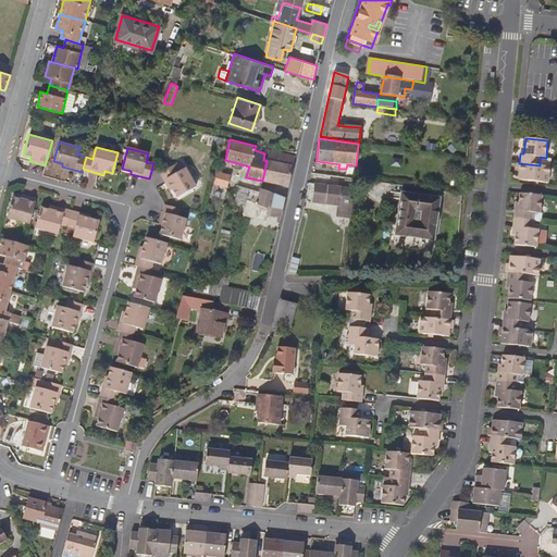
[(295,156),(270,149),(267,161),(262,181),(288,186),(295,156)]
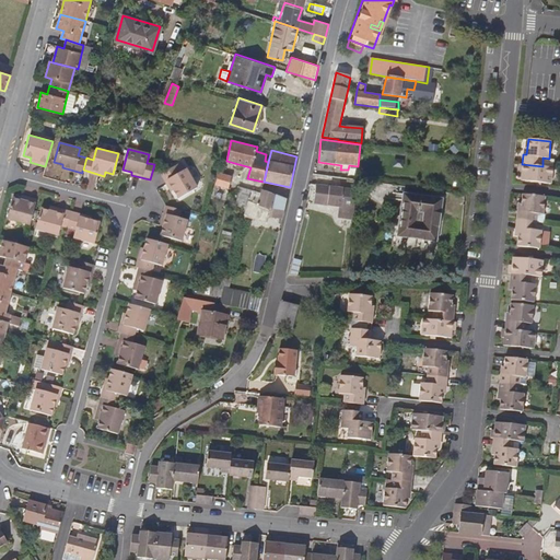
[(171,191),(173,189),(178,198),(197,188),(182,162),(165,172),(161,174),(166,185),(171,191)]
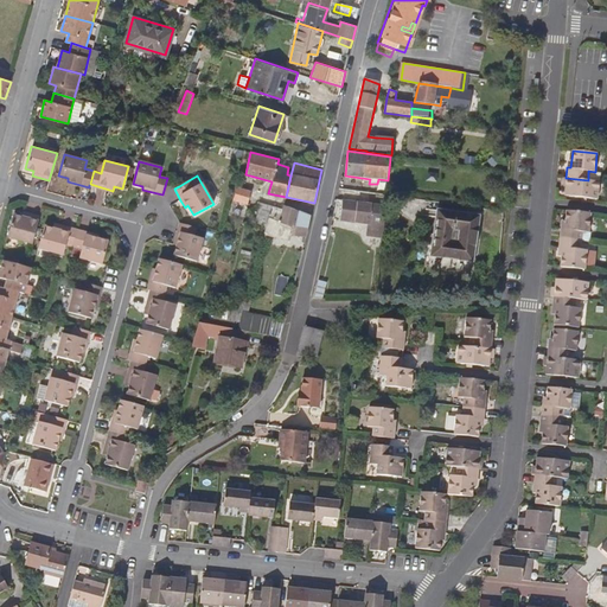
[(596,198),(599,181),(588,180),(566,178),(562,178),(561,186),(564,186),(563,195),(596,198)]
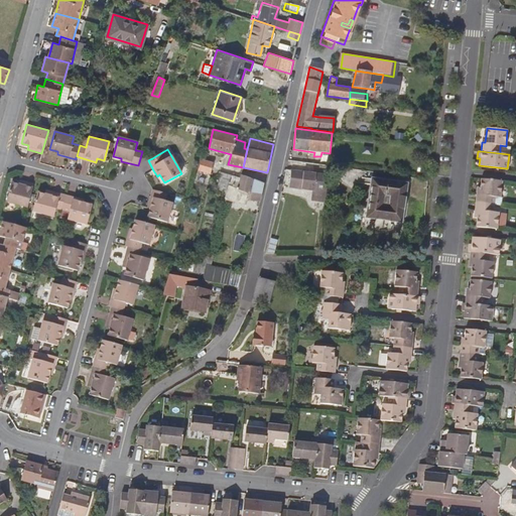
[(201,160),(198,170),(210,173),(214,163),(209,161),(209,159),(201,156),(200,160),(201,160)]
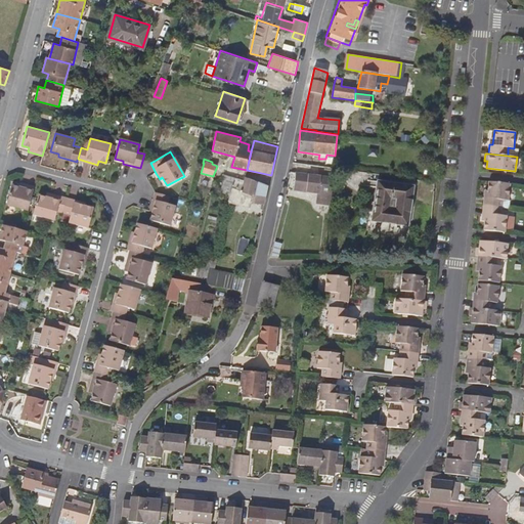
[(316,203),(331,206),(334,178),(296,173),(294,189),(318,192),(316,203)]
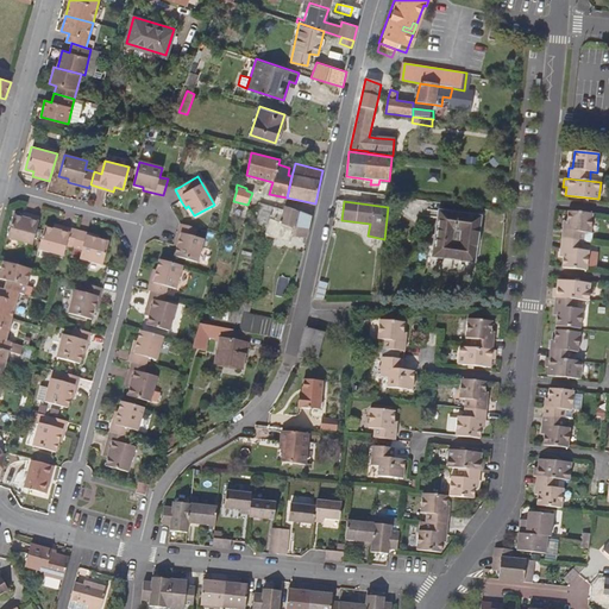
[(256,219),(268,224),(269,218),(281,221),(283,209),(259,203),(258,208),(256,219)]
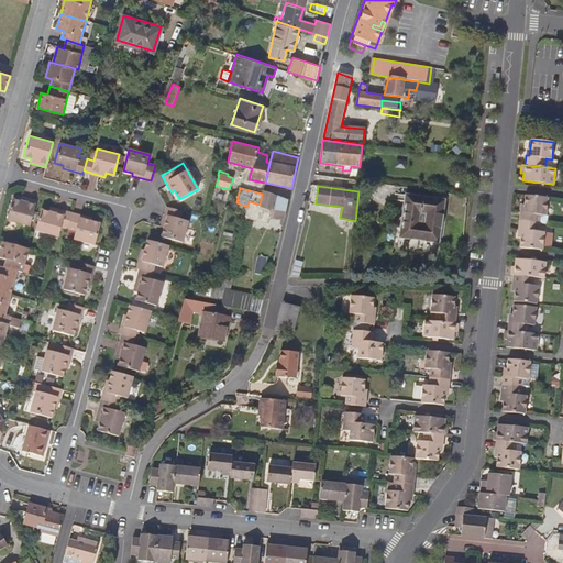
[(266,216),(284,219),(288,201),(263,191),(262,194),(260,205),(249,201),(247,207),(244,216),(265,222),(266,216)]
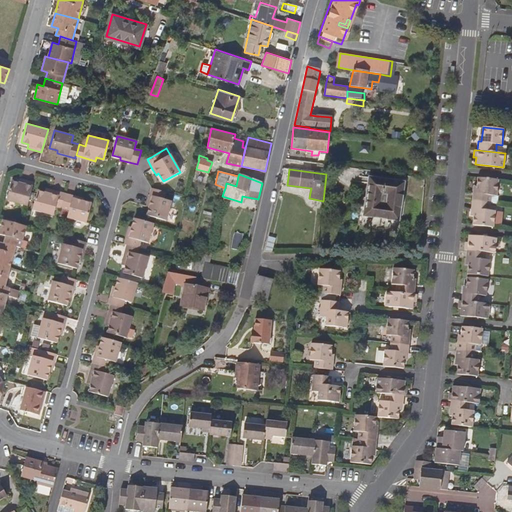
[(369,177),(363,215),(398,220),(404,182),(369,177)]
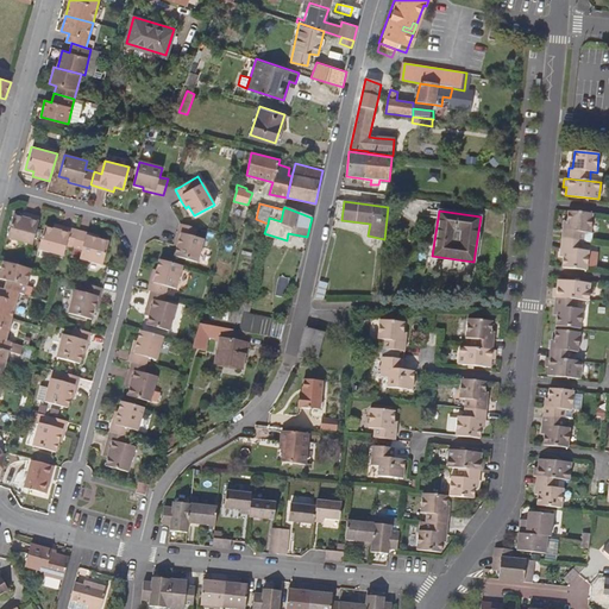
[(590,232),(592,213),(567,211),(566,228),(562,228),(560,238),(583,242),(584,232),(590,232)]
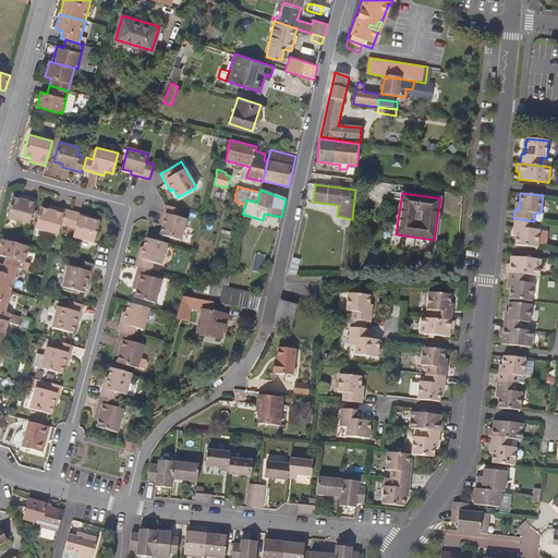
[(36,201),(21,196),(20,201),(12,198),(7,219),(29,226),(36,201)]
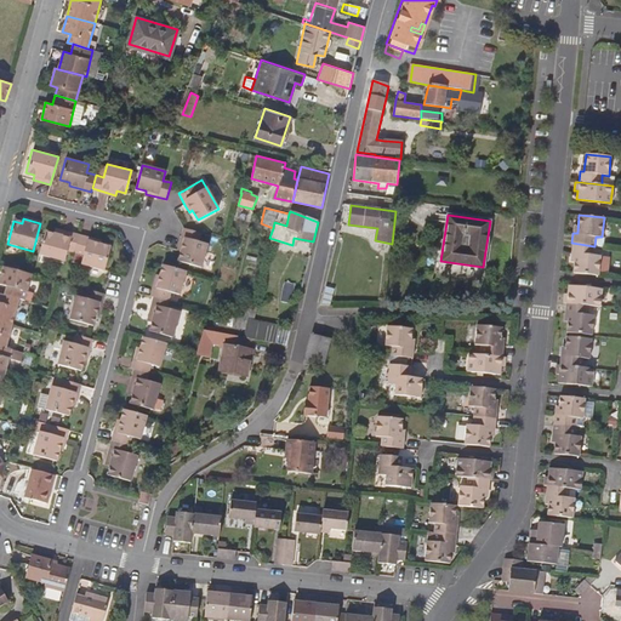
[(181,251),(178,261),(201,267),(208,244),(198,241),(201,233),(183,228),(177,250),(181,251)]
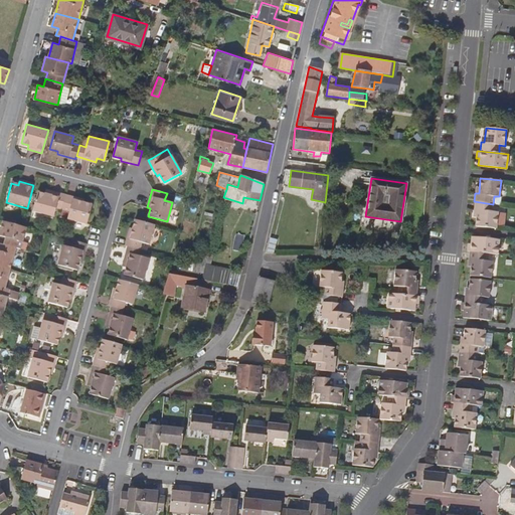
[(65,196),(45,190),(44,194),(37,192),(32,211),(52,216),(55,208),(62,210),(65,196)]
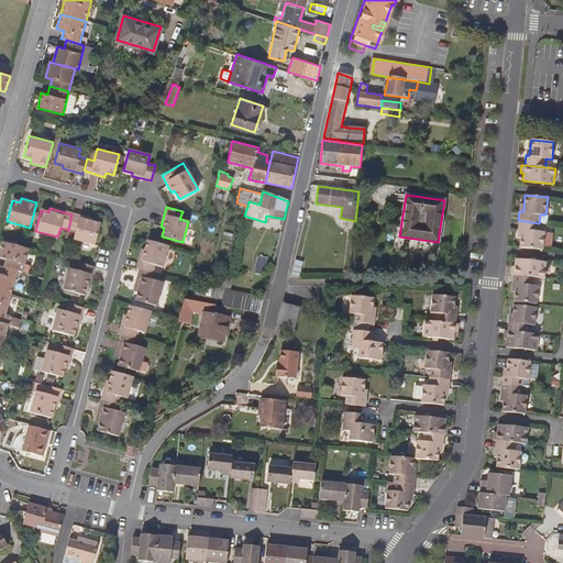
[(94,245),(99,225),(90,223),(91,220),(72,214),(68,230),(75,232),(73,240),(94,245)]
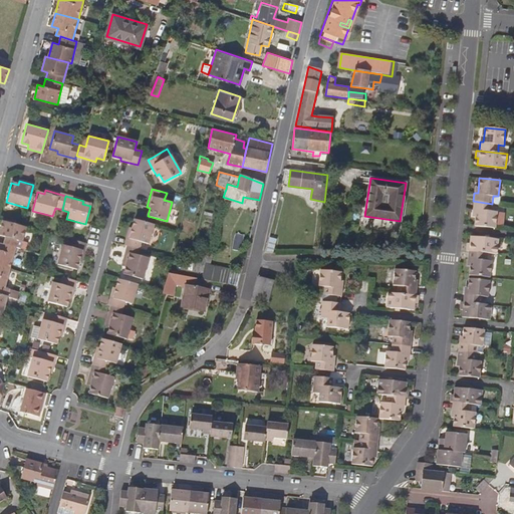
[(491,211),(492,204),(473,201),(472,210),(475,210),(474,226),(495,228),(497,212),(491,211)]
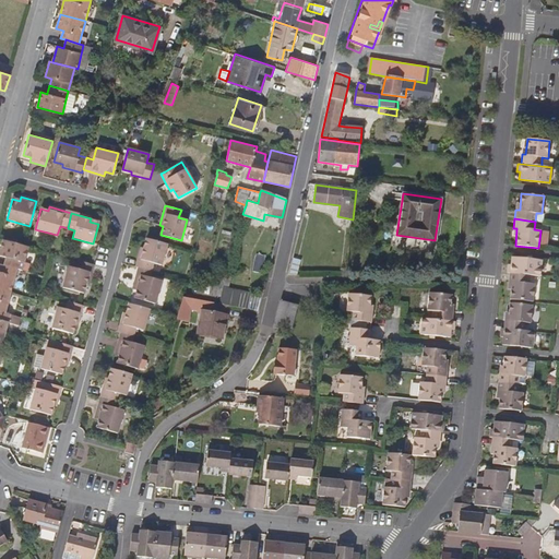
[(145,238),(143,248),(141,247),(135,266),(138,266),(151,271),(152,262),(161,264),(166,244),(145,238)]
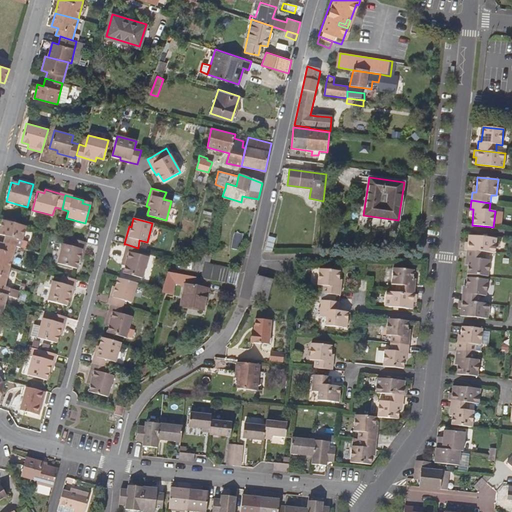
[(0,236),(4,237),(2,243),(15,247),(19,248),(25,227),(22,226),(1,220),(0,225),(0,236)]
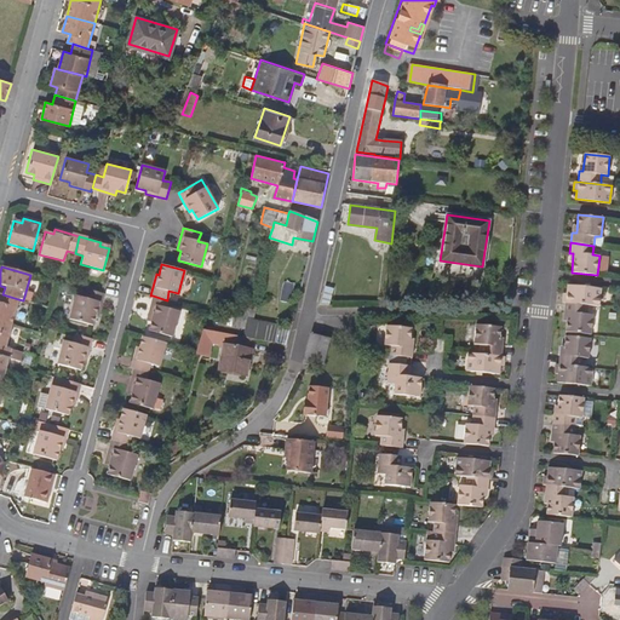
[(562,293),(561,302),(564,303),(587,304),(598,306),(601,288),(567,283),(566,293),(562,293)]
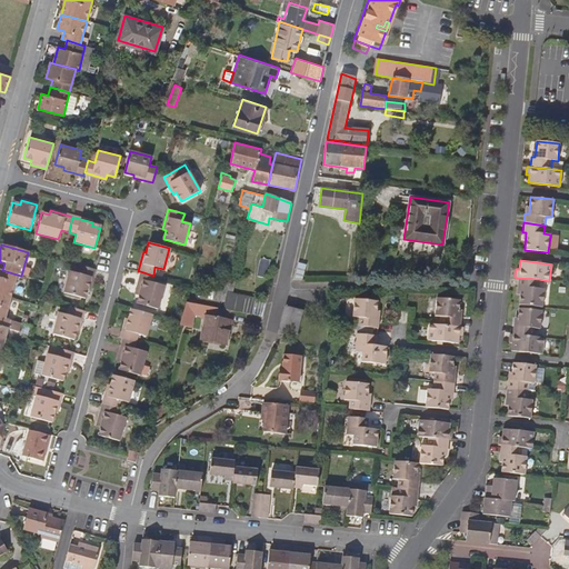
[(92,282),(96,270),(80,266),(78,275),(70,272),(65,293),(85,299),(87,289),(89,281),(92,282)]
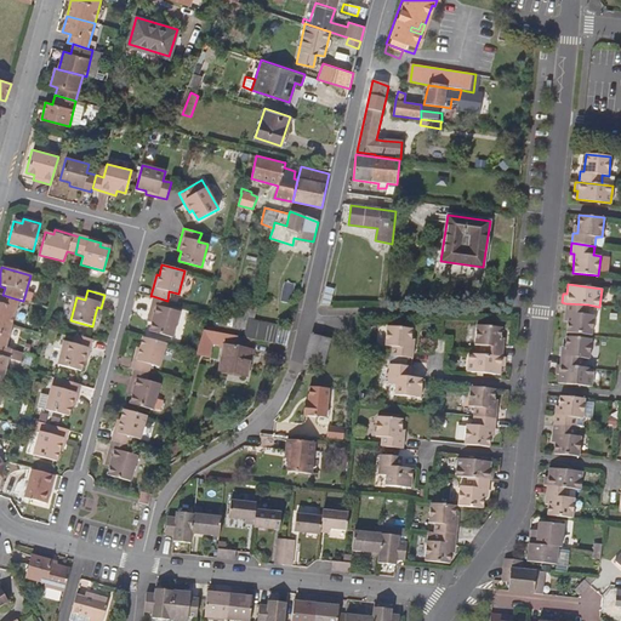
[(0,322),(11,325),(18,300),(3,295),(0,294),(0,322)]
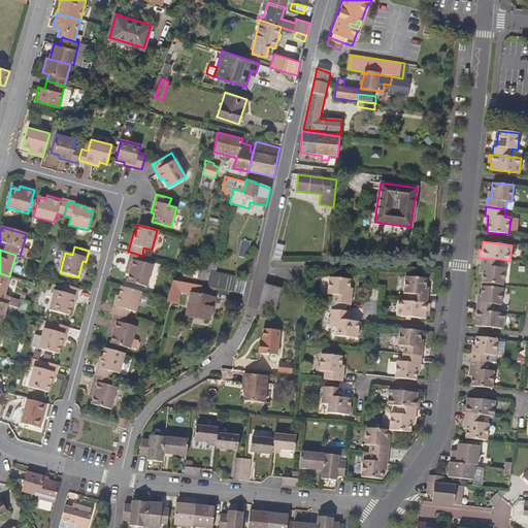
[(152,265),(140,262),(142,256),(130,252),(125,273),(128,274),(127,282),(145,287),(152,265)]
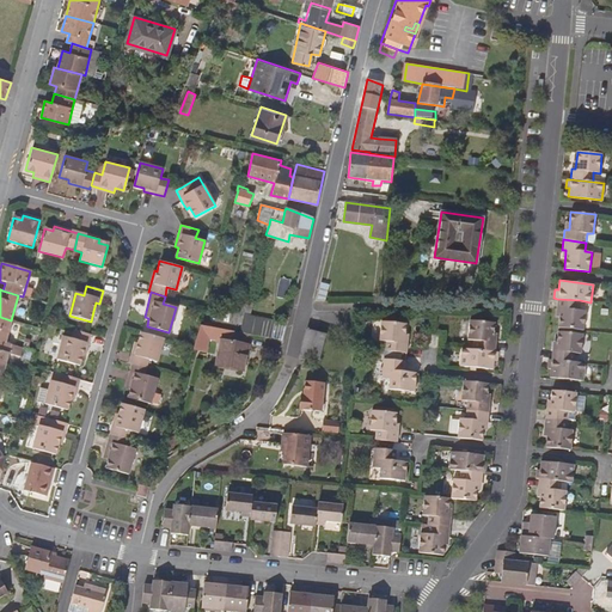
[(579,310),(580,300),(557,299),(556,308),(560,310),(557,328),(561,328),(576,330),(582,330),(585,311),(579,310)]
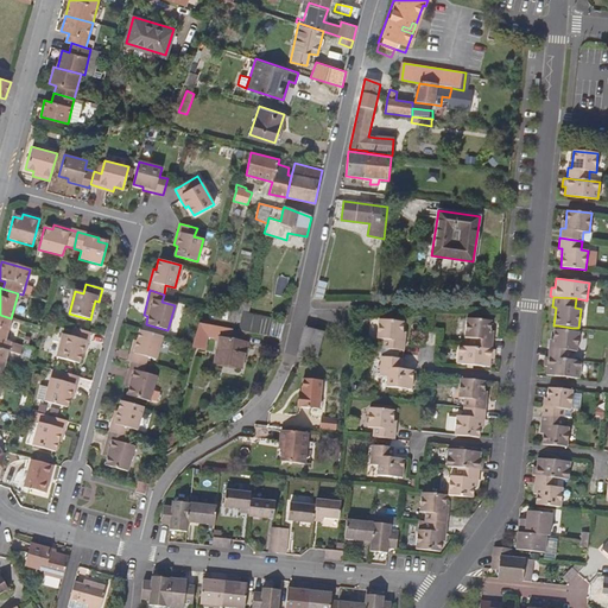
[(268,336),(271,321),(271,320),(244,312),(238,330),(245,331),(268,336)]
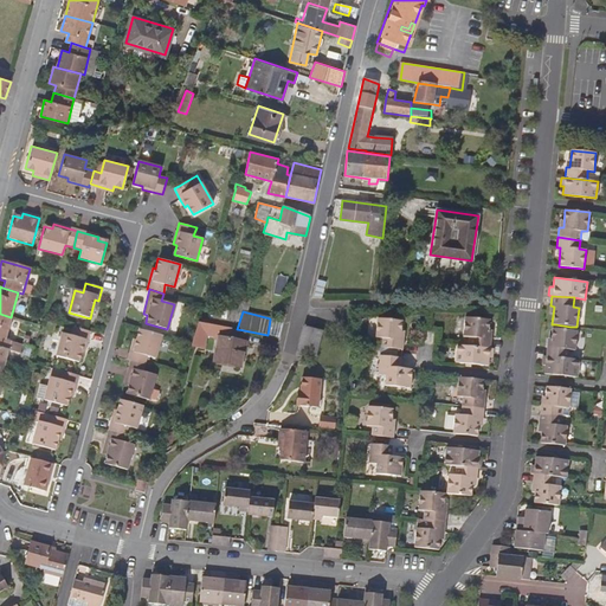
[(0,337),(5,340),(11,317),(0,314),(0,337)]
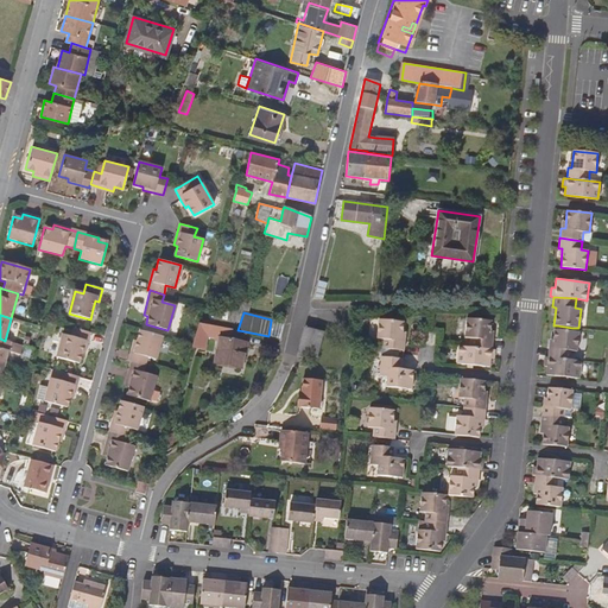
[(382,340),(381,348),(403,350),(404,341),(400,341),(403,323),(378,320),(375,339),(382,340)]
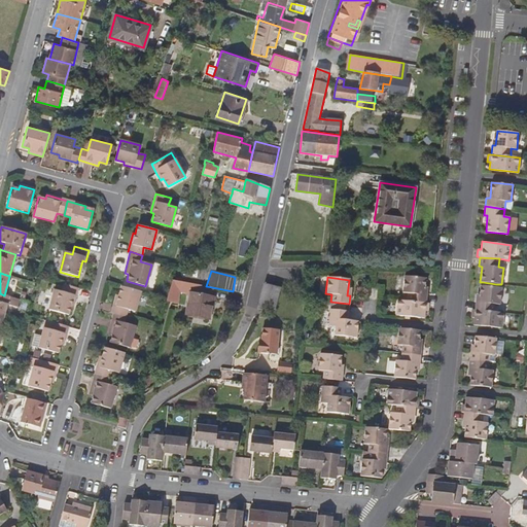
[(408,292),(407,301),(426,303),(427,294),(424,294),(425,279),(403,277),(401,292),(408,292)]
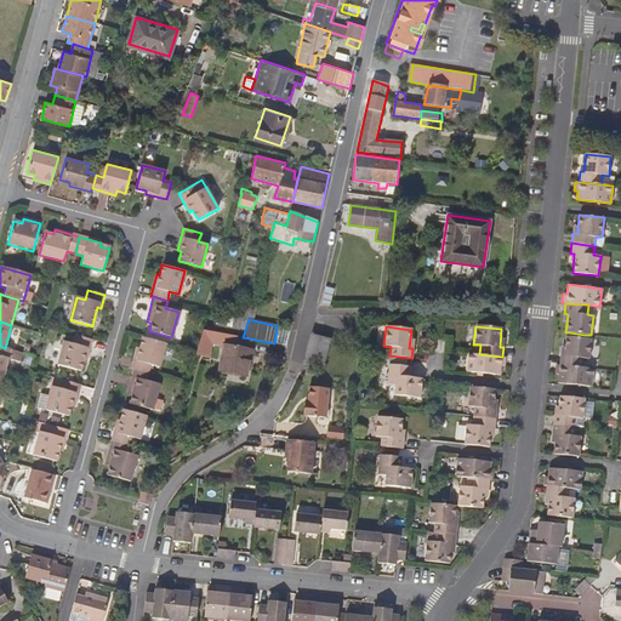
[(291,331),(277,328),(274,343),(289,346),(291,331)]
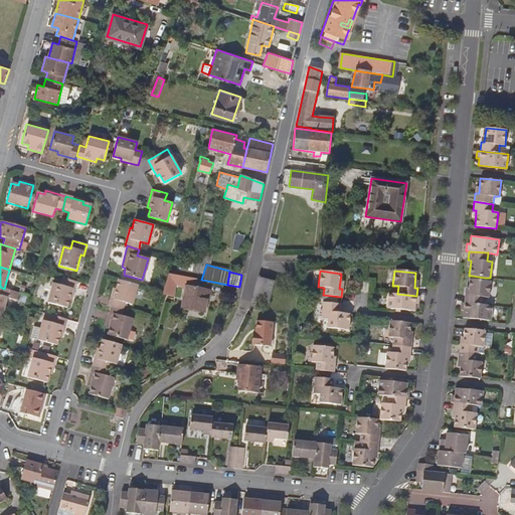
[(206,290),(207,281),(201,280),(169,274),(164,292),(163,293),(173,295),(176,284),(186,286),(183,307),(205,311),(208,291),(206,290)]
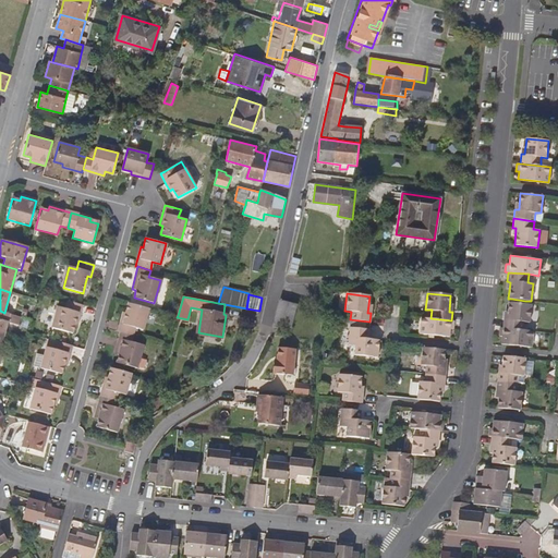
[(73,334),(75,325),(76,317),(80,317),(83,305),(68,301),(65,310),(58,307),(52,328),(73,334)]
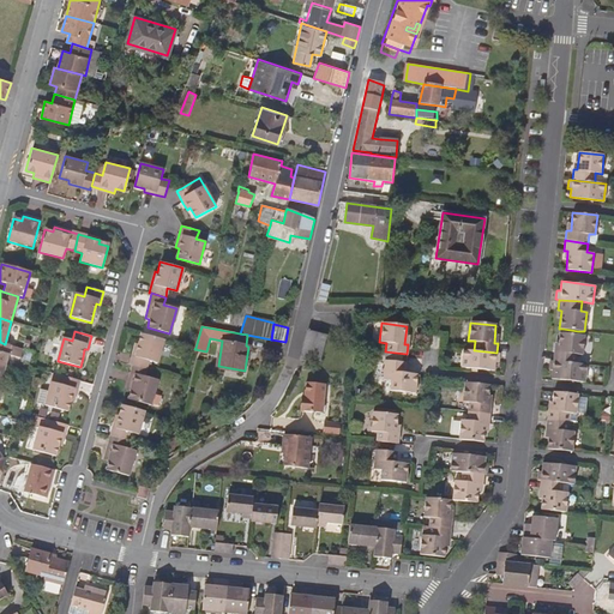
[(304,351),(302,356),(319,361),(325,337),(309,332),(304,351)]
